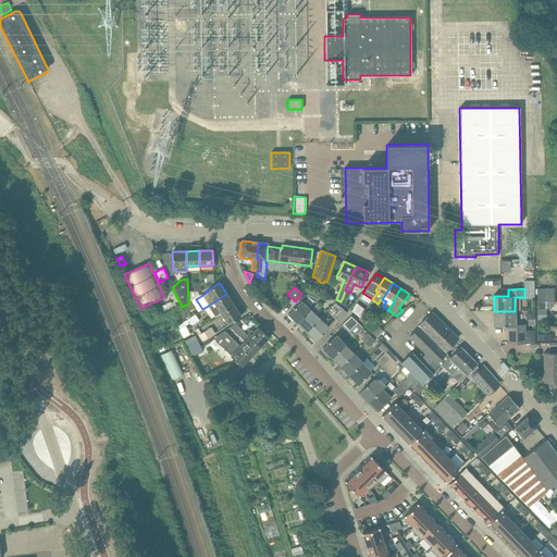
[(214,318),(221,313),(234,305),(226,294),(208,306),(214,318)]
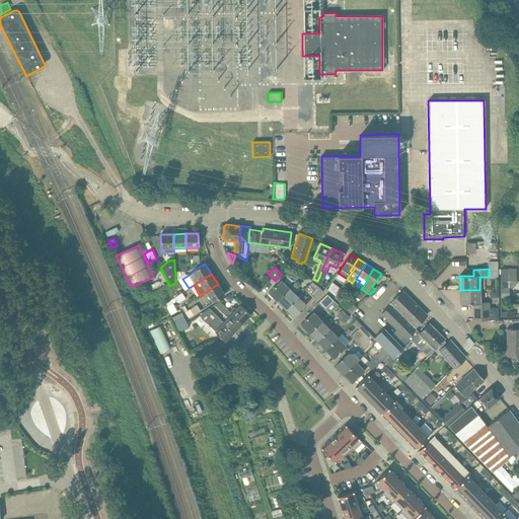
[(169,286),(168,287),(171,292),(174,291),(180,286),(177,281),(175,283),(170,285),(169,286)]
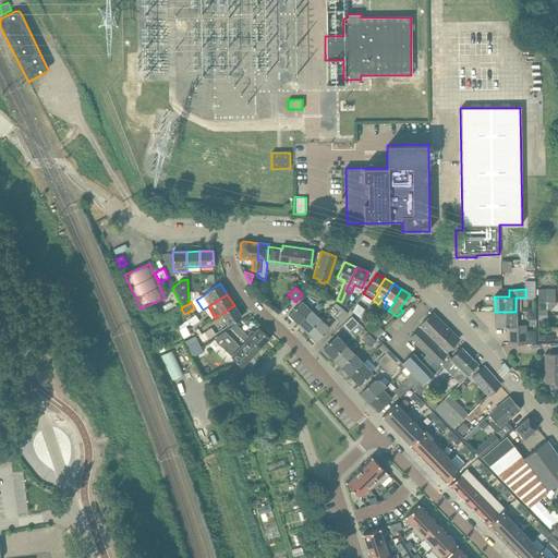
[(299,324),(311,311),(301,302),(289,315),(294,320),(294,319),(299,324)]
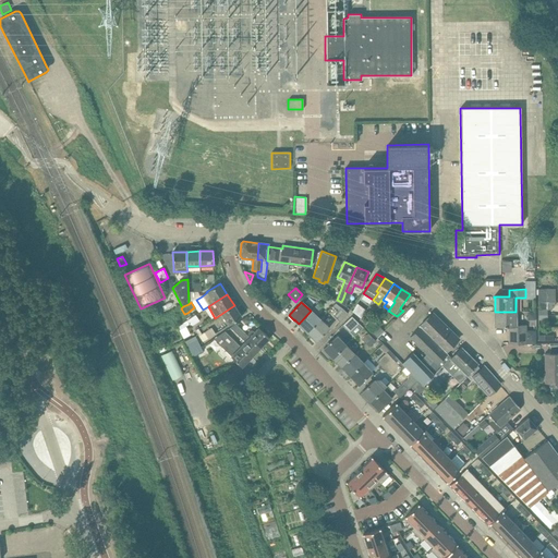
[(546,302),(538,302),(538,315),(546,315),(546,311),(549,311),(552,310),(554,307),(554,306),(554,302),(548,302),(546,302)]
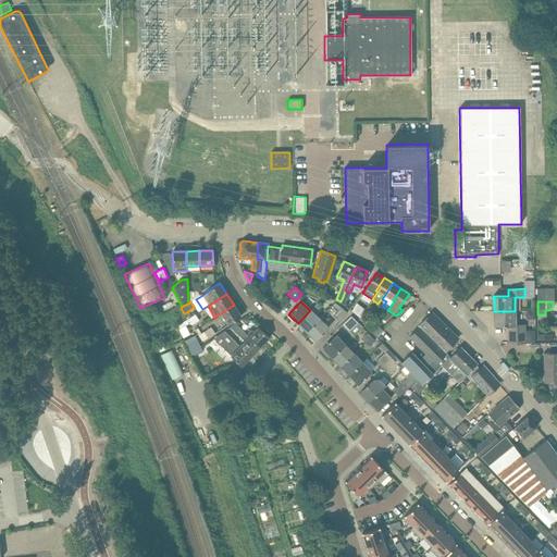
[(316,304),(310,310),(298,323),(301,326),(307,332),(319,319),(314,314),(320,308),(316,304)]
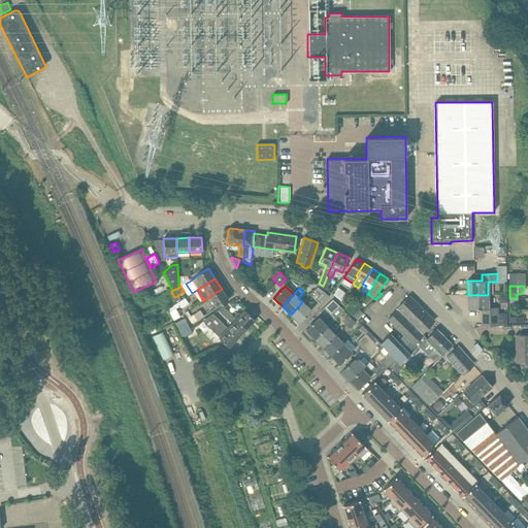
[(315,290),(320,295),(316,299),(322,304),(329,296),(324,291),(317,288),(315,290)]
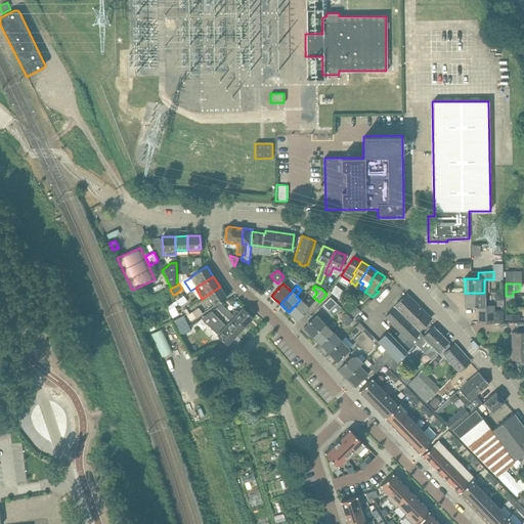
[(337,299),(338,300),(341,296),(344,292),(336,286),(331,293),(338,297),(337,299)]
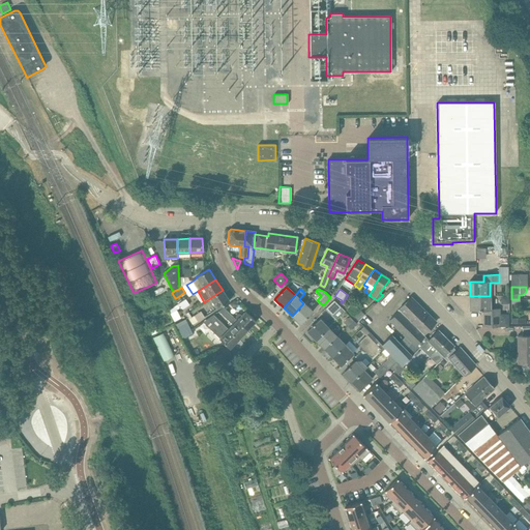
[(229,301),(223,290),(210,298),(217,308),(229,301)]
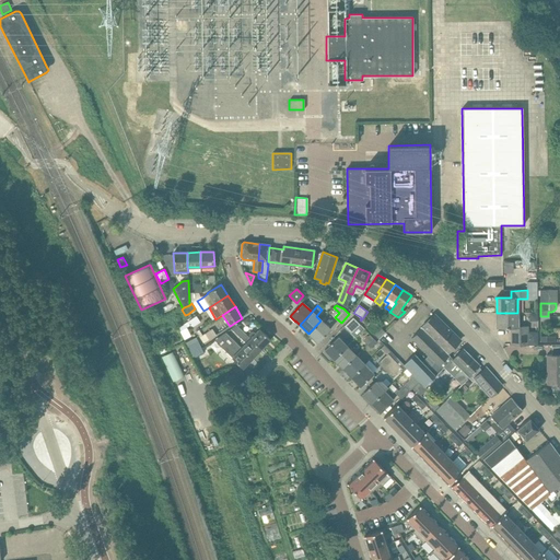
[(517,327),(517,313),(497,313),(497,327),(496,327),(496,328),(511,328),(511,346),(527,346),(527,326),(517,327)]
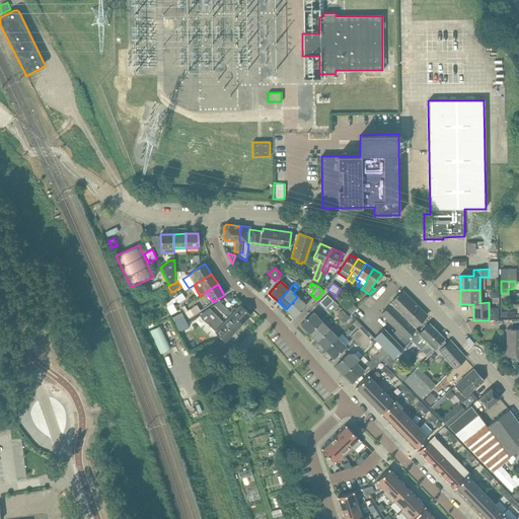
[(402,292),(391,302),(381,313),(397,329),(389,338),(402,350),(419,332),(415,327),(427,315),(402,292)]
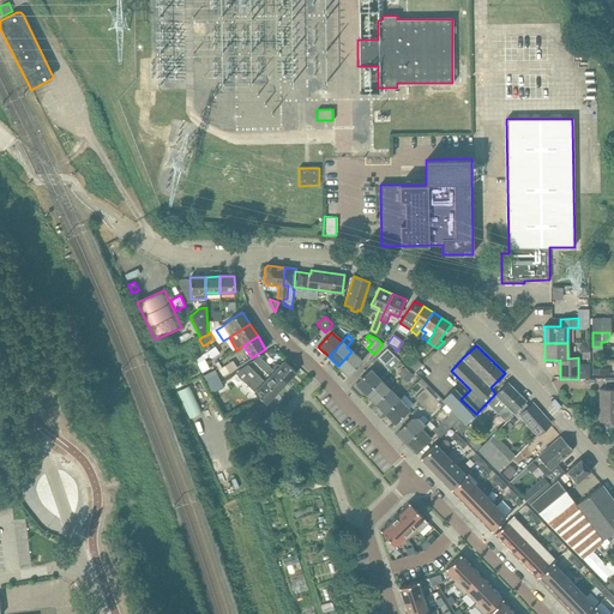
[(215,347),(208,351),(211,359),(220,353),(215,347)]
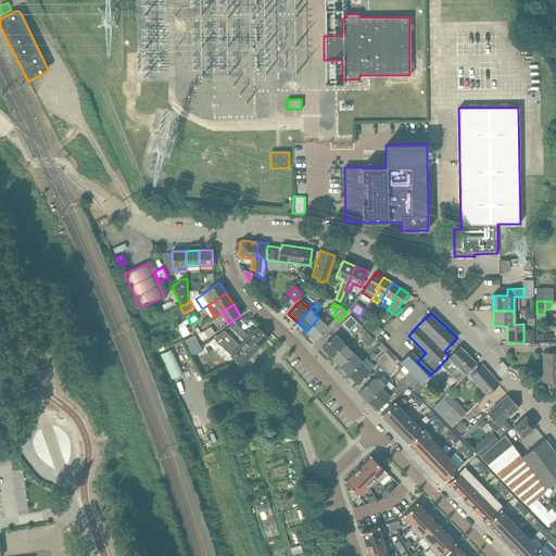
[(351,316),(342,324),(349,330),(357,323),(351,316)]
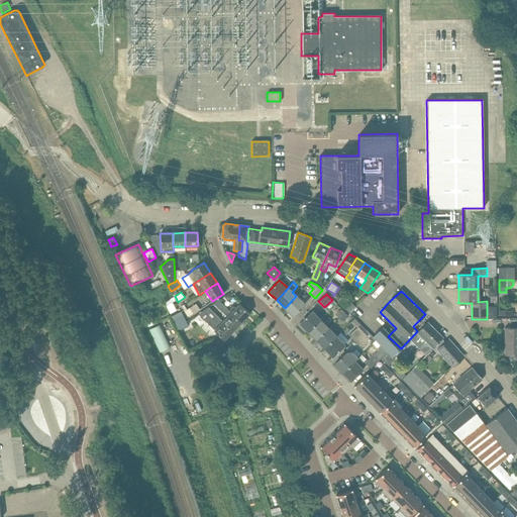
[(305,304),(296,296),(285,308),(289,313),(290,312),(294,316),(305,304)]
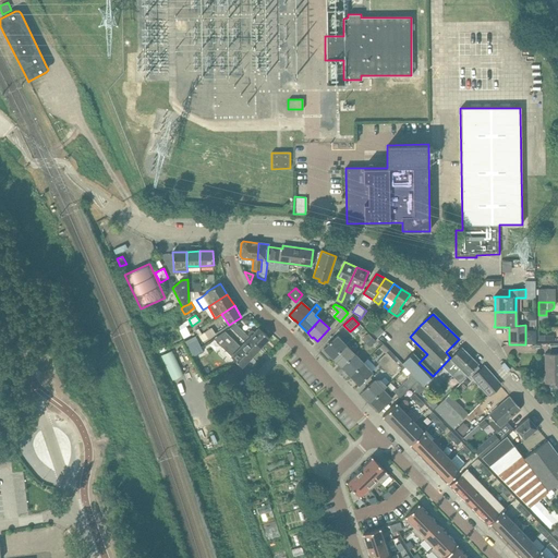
[(181,337),(187,334),(183,324),(177,326),(181,337)]
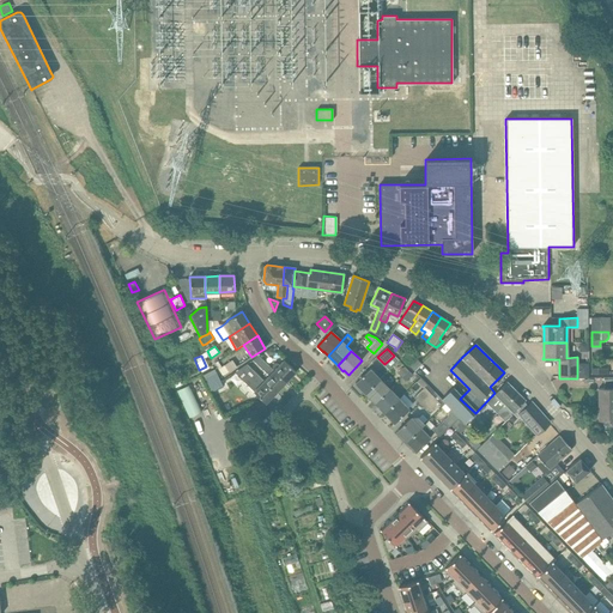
[(286,382),(274,371),(259,357),(253,360),(269,376),(265,381),(263,381),(275,393),(286,382)]
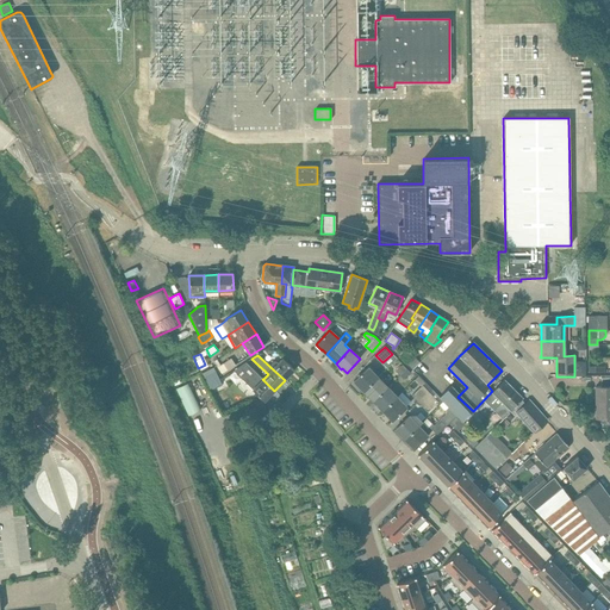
[(412,358),(406,363),(412,369),(418,362),(412,358)]
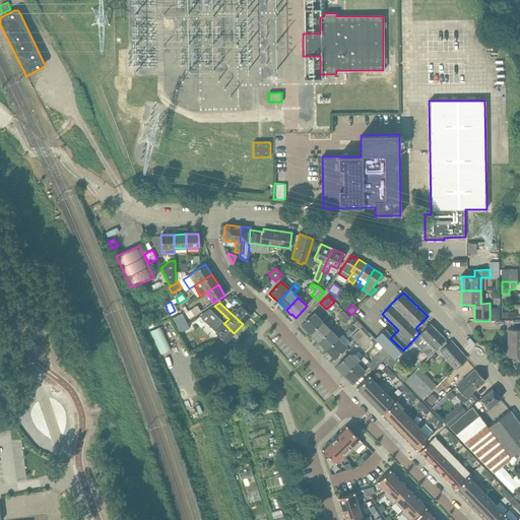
[(197,306),(185,313),(189,319),(200,311),(197,306)]
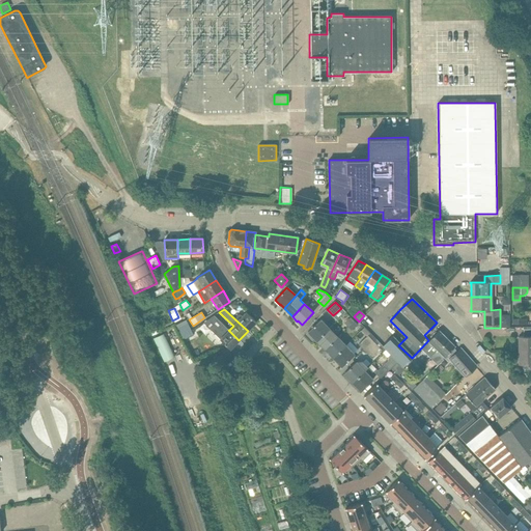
[(238,320),(238,322),(248,331),(256,322),(246,312),(242,316),(242,315),(241,315),(240,315),(239,314),(238,315),(236,315),(236,316),(236,317),(236,318),(236,319),(238,319),(238,320)]
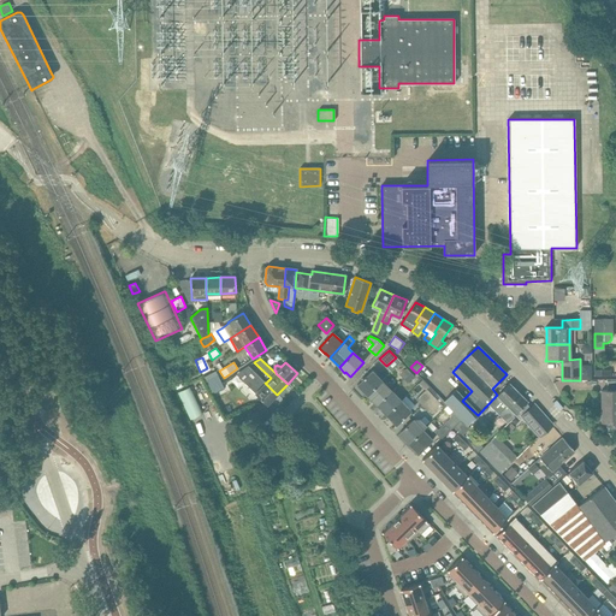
[(241,371),(235,374),(267,406),(277,395),(265,383),(266,383),(248,366),(241,371)]
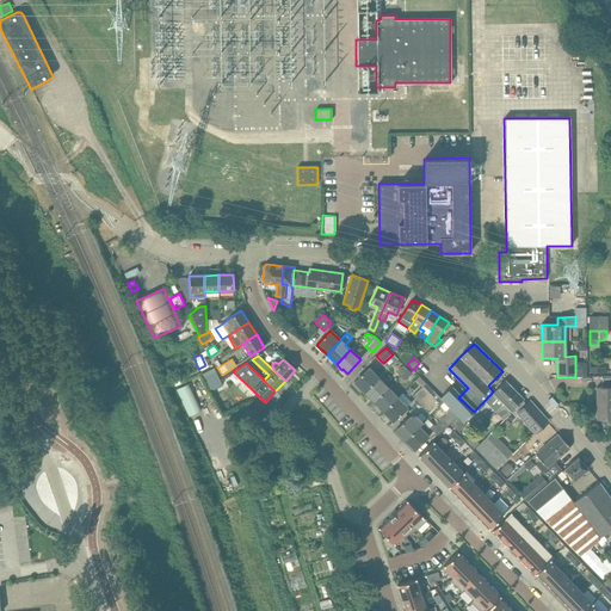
[(407,369),(403,365),(396,371),(400,376),(407,369)]
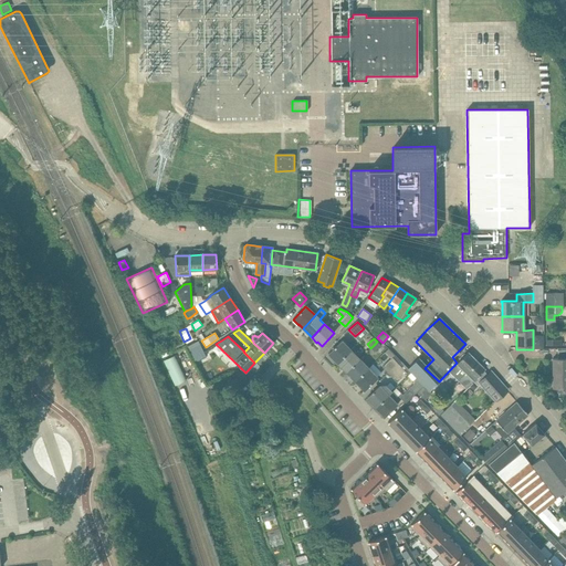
[(198,341),(186,347),(194,363),(197,360),(205,357),(206,357),(198,341)]
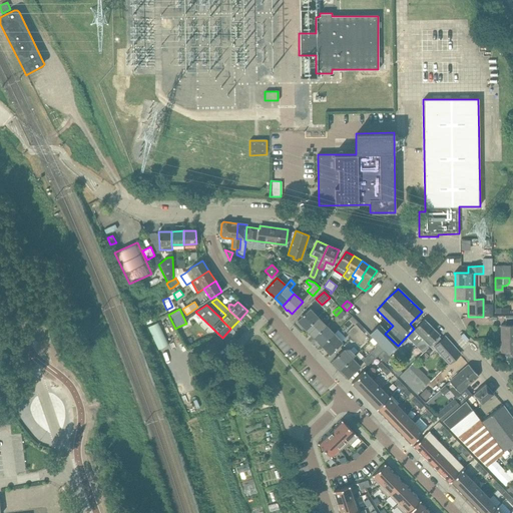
[(309,309),(298,321),(306,329),(318,318),(309,309)]
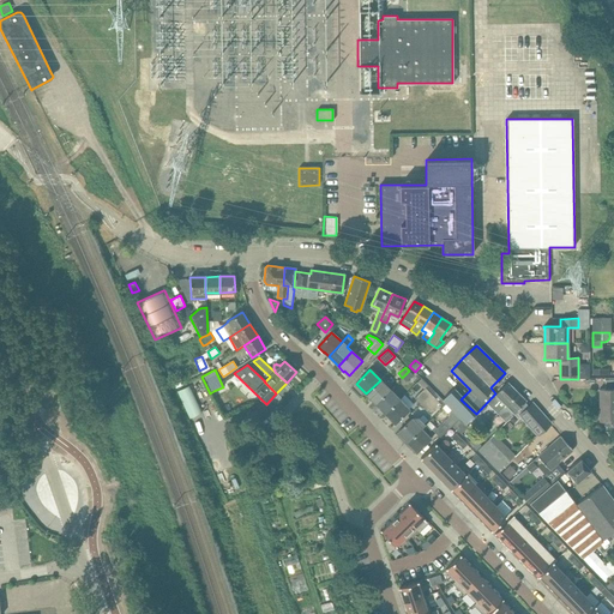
[(413,375),(409,371),(402,378),(407,381),(413,375)]
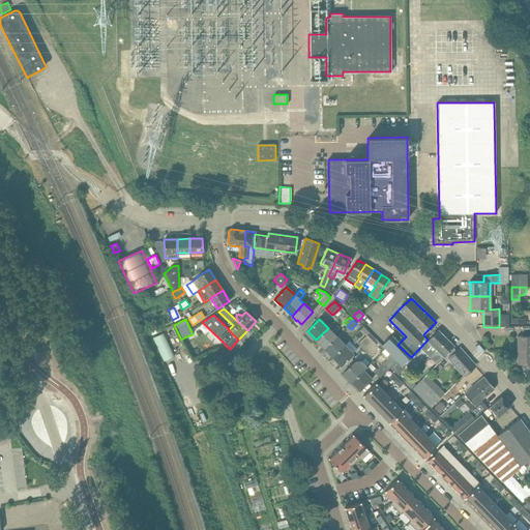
[(172,327),(153,337),(167,363),(185,353),(172,327)]
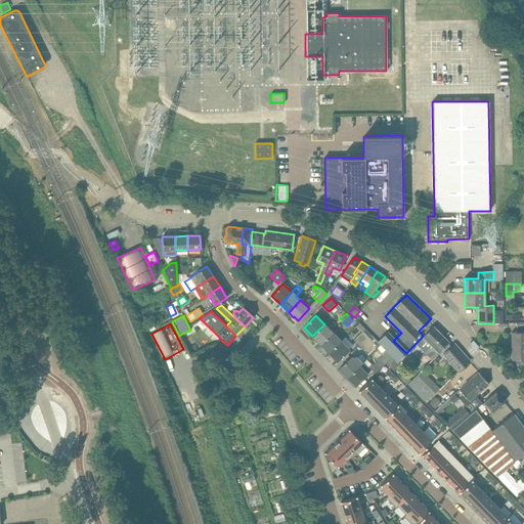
[(324,324),(312,336),(320,344),(333,333),(324,324)]
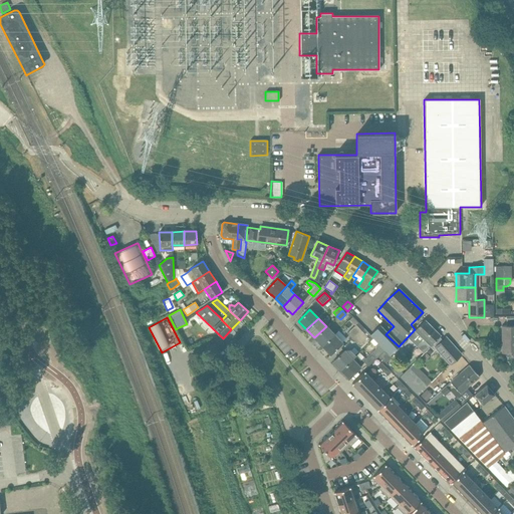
[(502,332),(502,339),(513,338),(513,318),(506,318),(507,326),(502,326),(502,332)]
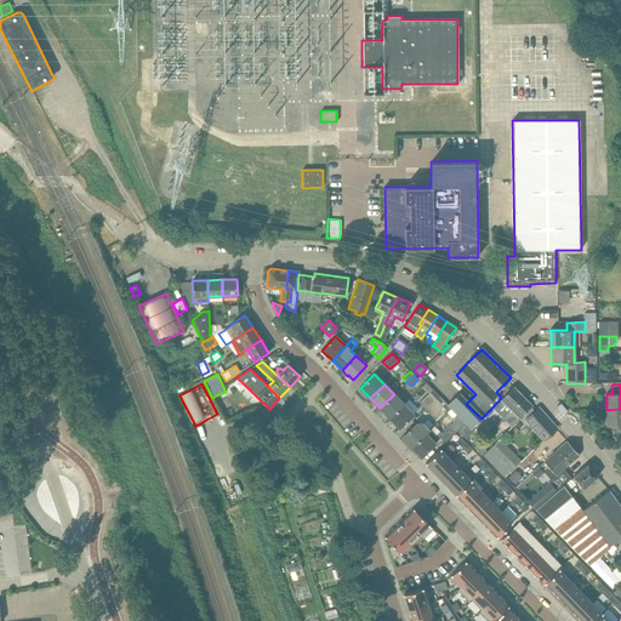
[(502,417),(523,397),(513,386),(493,408),(502,417)]
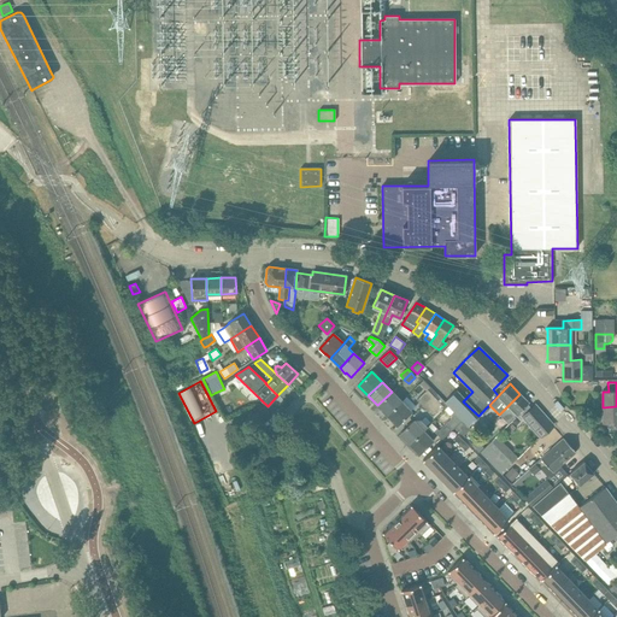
[(425,391),(417,400),(423,406),(427,403),(433,395),(436,393),(430,387),(425,391)]
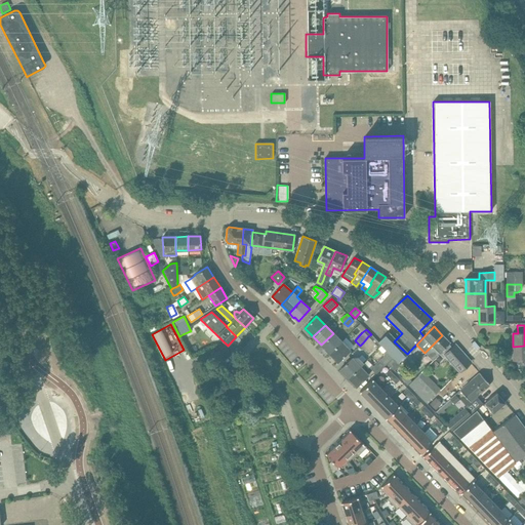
[(333,333),(321,345),(329,354),(341,341),(333,333)]
